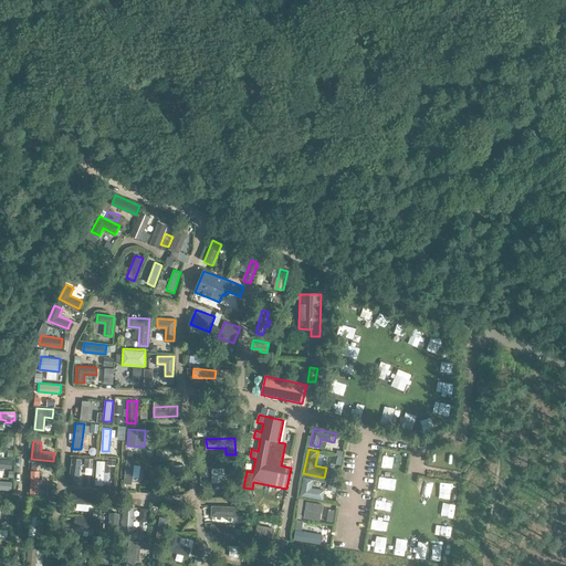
[(72,459),(70,479),(77,480),(80,459),(72,459)]
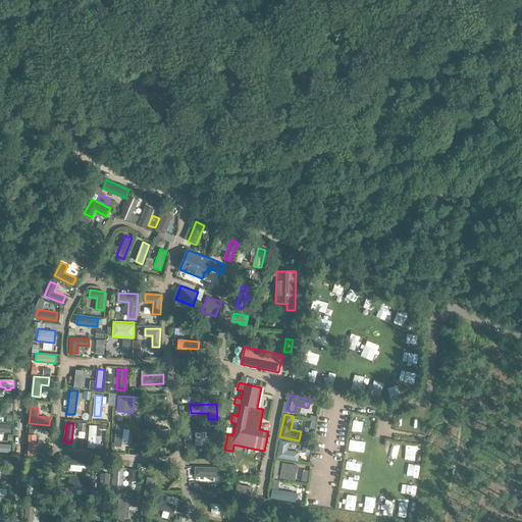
[(90,424),(89,447),(95,447),(97,425),(90,424)]
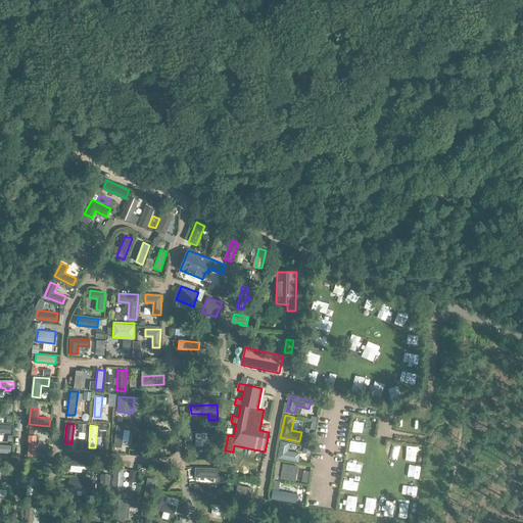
[(116,425),(114,446),(122,446),(125,425),(116,425)]
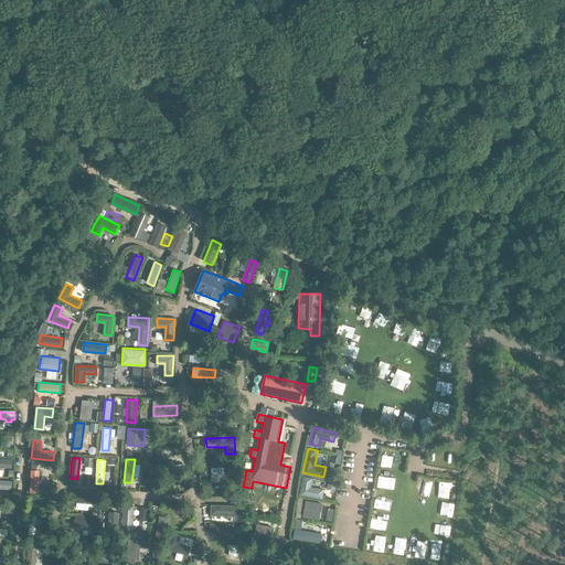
[(185,471),(185,464),(170,464),(170,461),(167,462),(167,465),(166,465),(166,472),(185,471)]
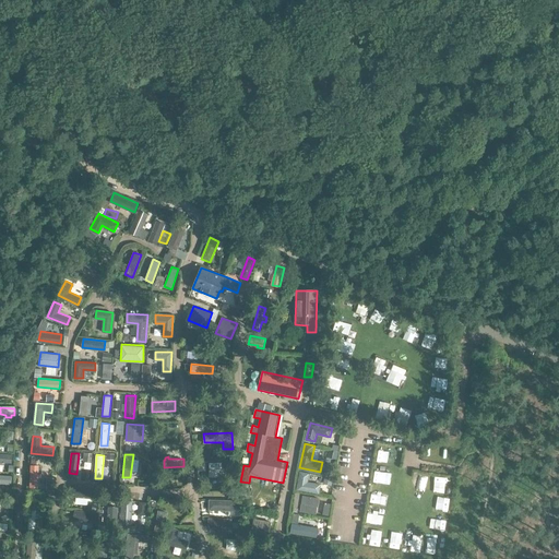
[(31,465),(30,487),(38,488),(38,486),(39,465),(31,465)]
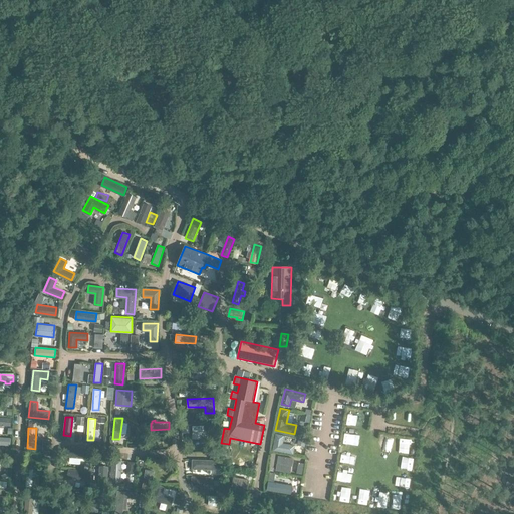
[(284,435),(276,433),(273,449),(294,453),(295,445),(283,443),(284,435)]
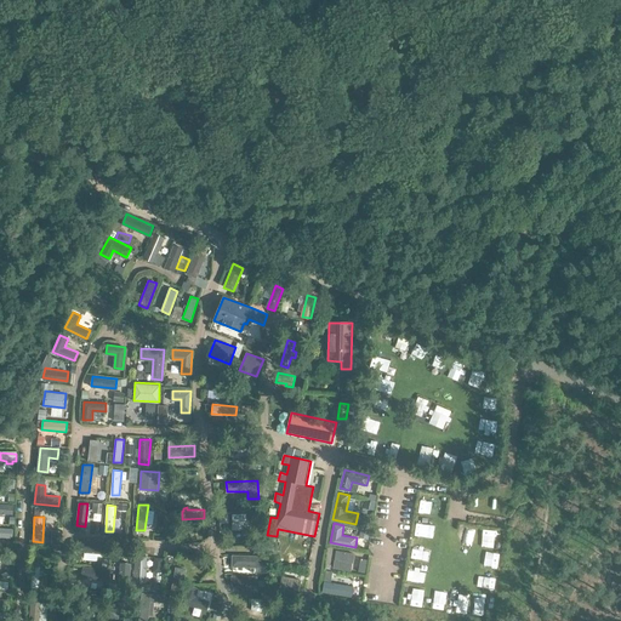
[(78,541),(77,551),(103,553),(103,543),(78,541)]
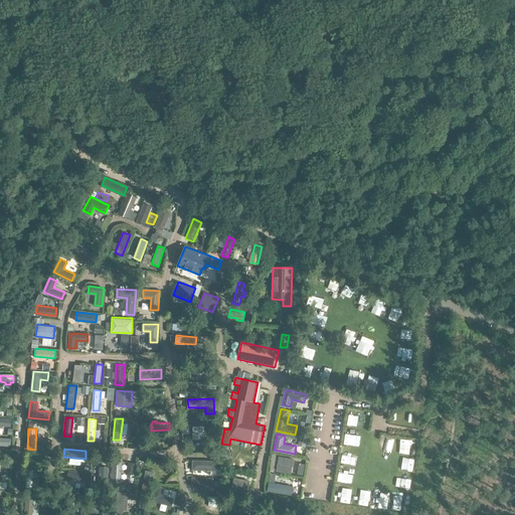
[(280,456),(277,471),(292,473),(294,458),(280,456)]
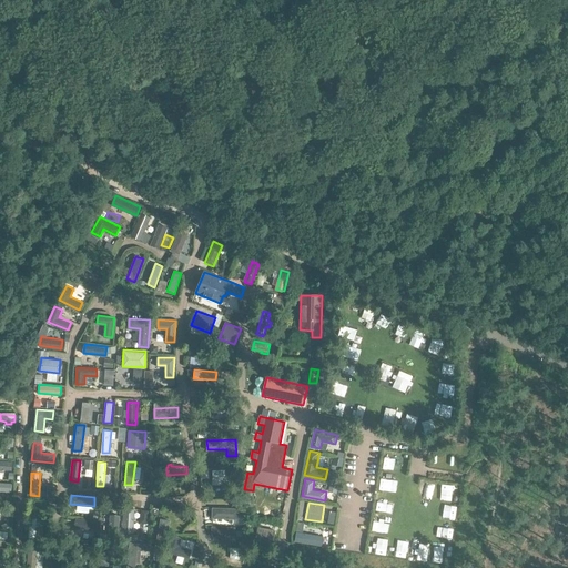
[(135,507),(123,506),(121,534),(133,534),(135,507)]
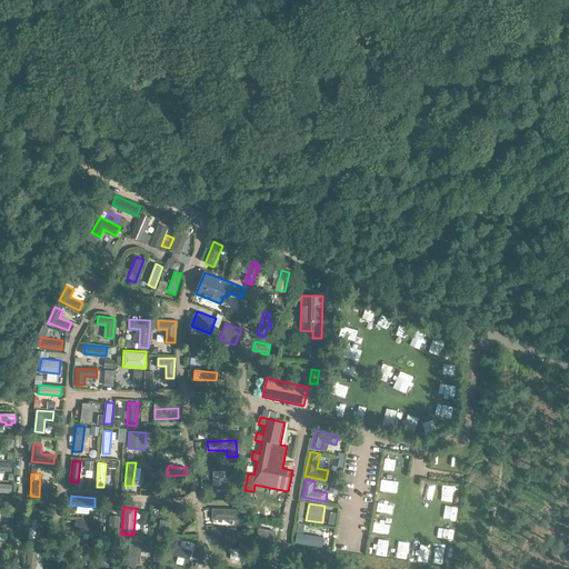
[(213,508),(213,518),(239,519),(239,509),(213,508)]
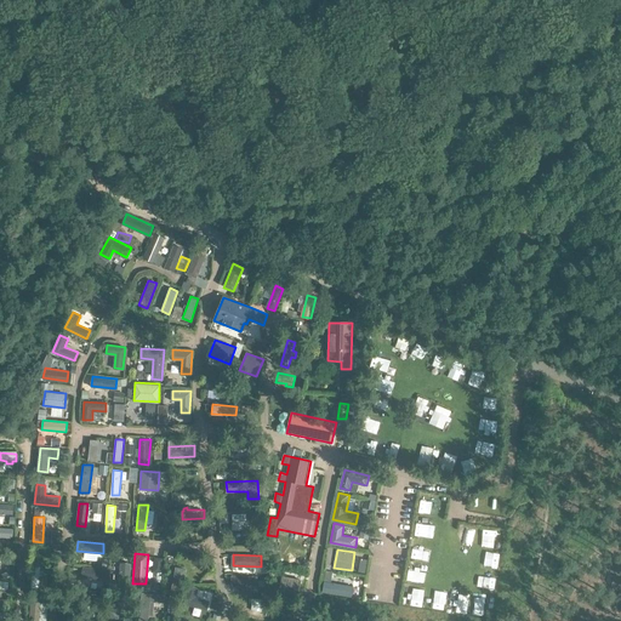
[(121,562),(119,587),(129,587),(130,563),(121,562)]
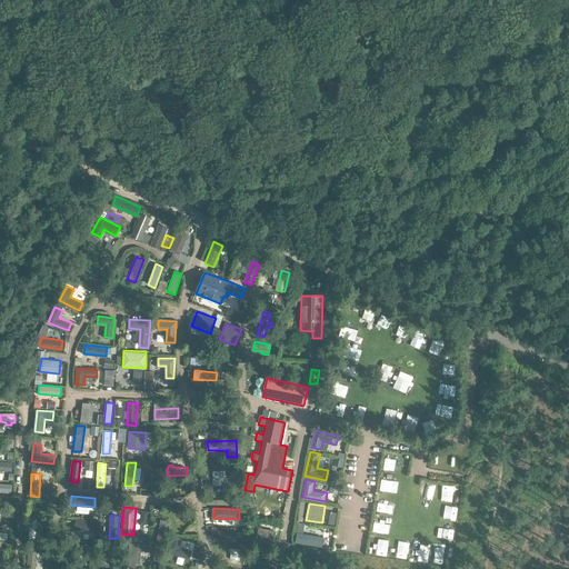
[(77,519),(76,528),(98,531),(99,521),(77,519)]
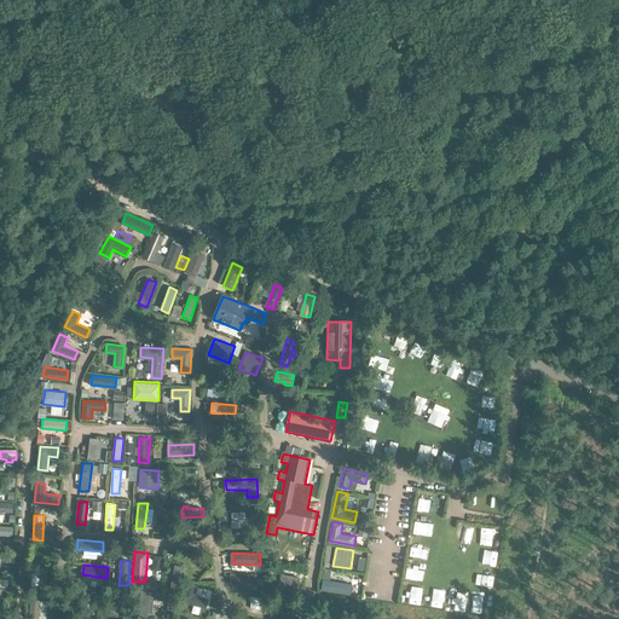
[(175,565),(171,590),(181,591),(185,566),(175,565)]
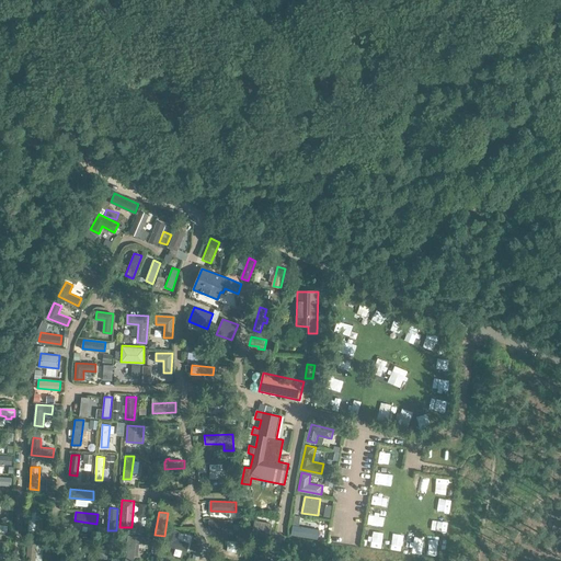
[(255,519),(253,536),(271,538),(272,523),(255,519)]
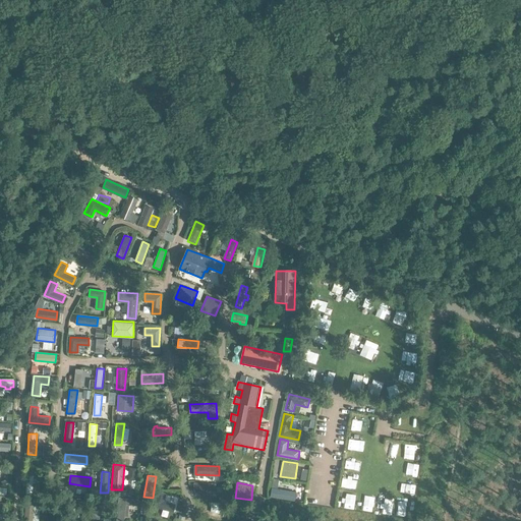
[(207,495),(215,496),(216,484),(196,483),(195,486),(194,486),(193,491),(207,493),(207,495)]
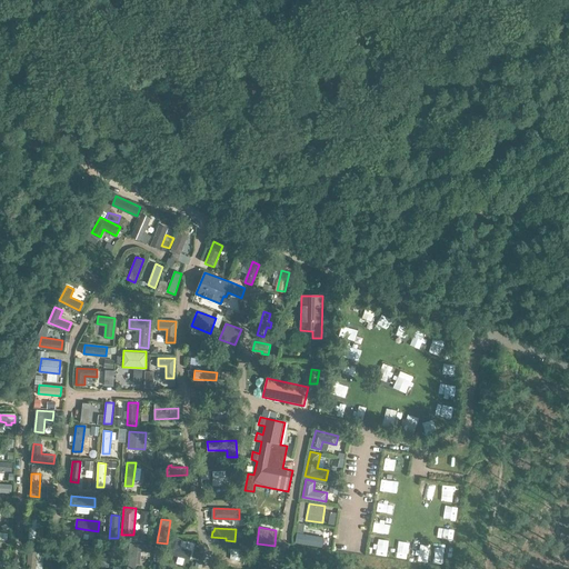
[(297,532),(296,541),(322,546),(323,537),(297,532)]
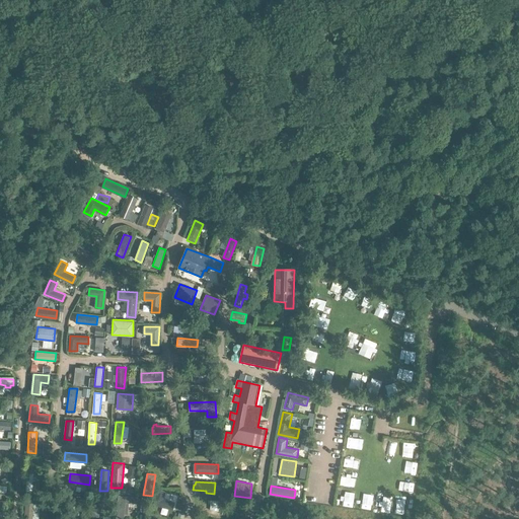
[(158,489),(153,504),(173,509),(175,502),(163,499),(165,491),(158,489)]
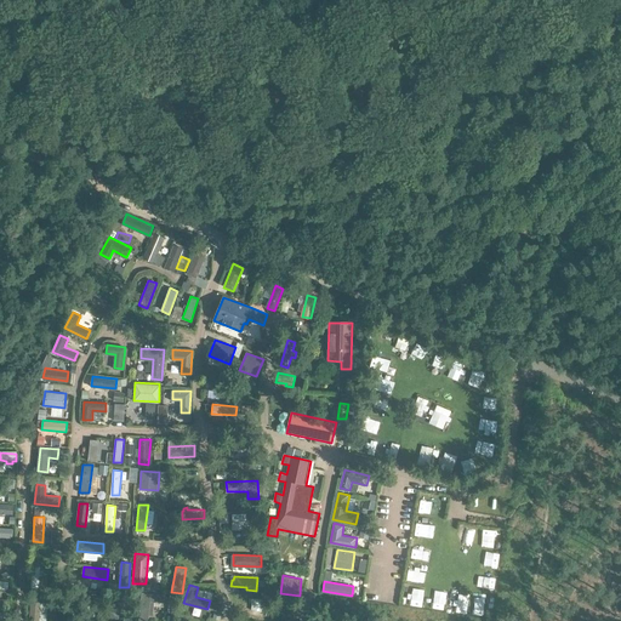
[(120,592),(110,591),(108,617),(119,617),(120,592)]
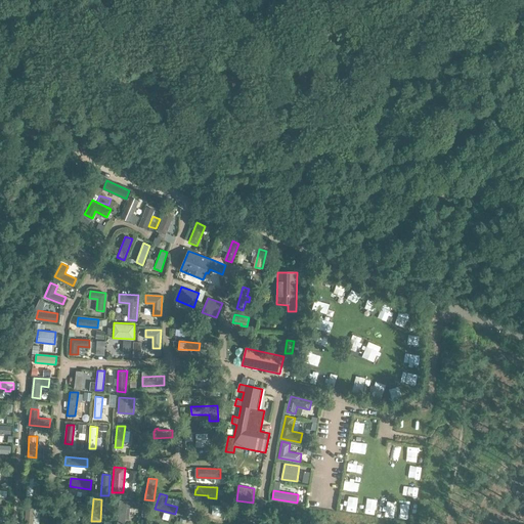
[(63,499),(62,508),(87,509),(88,500),(63,499)]
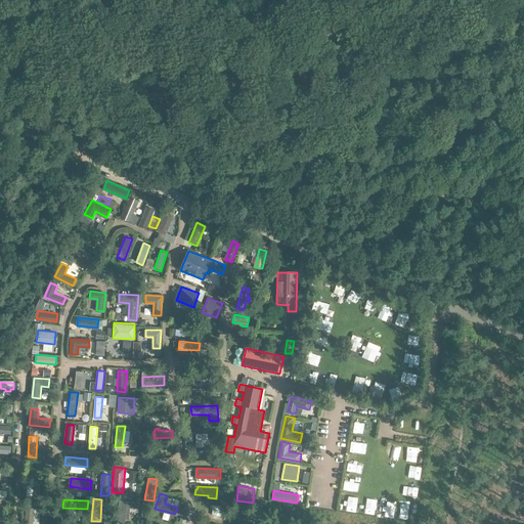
[(119,499),(118,523),(125,523),(127,499),(119,499)]
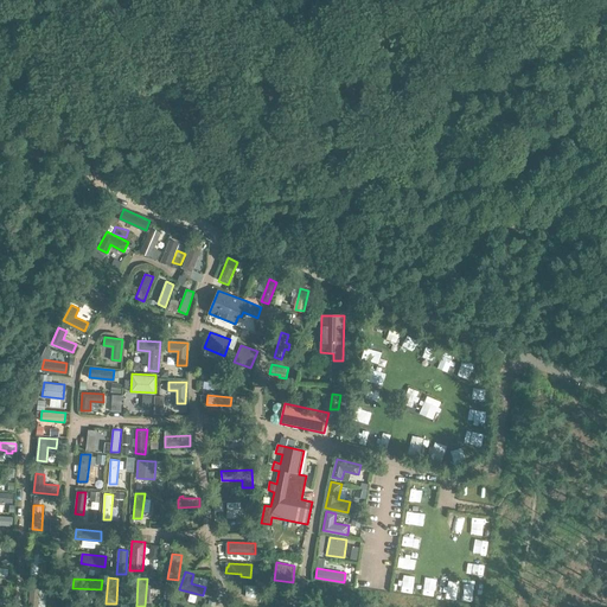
[(229,581),(228,589),(243,590),(243,596),(251,596),(251,582),(229,581)]
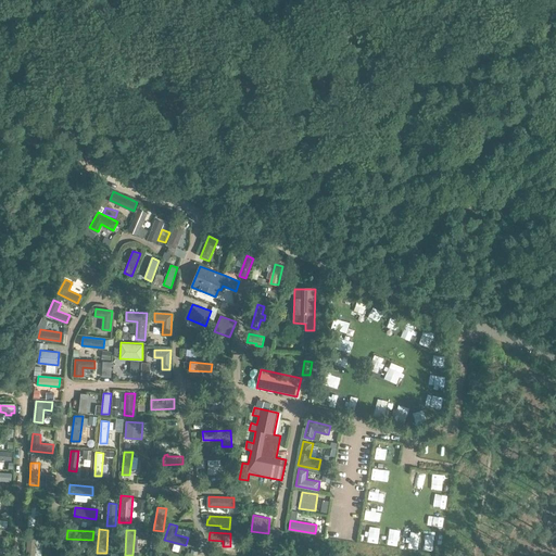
[(63,555),(66,544),(57,543),(54,555),(63,555)]
